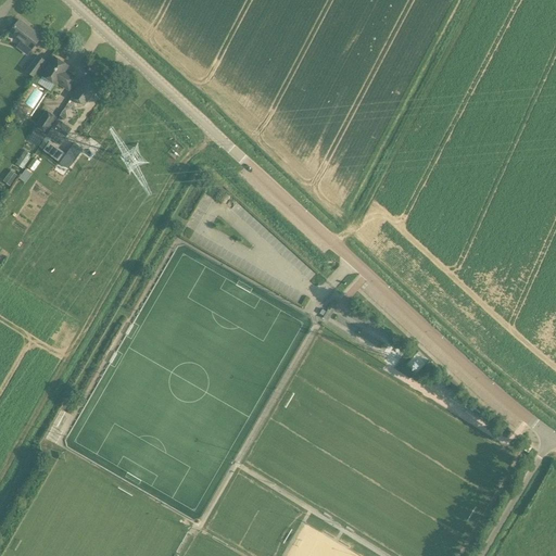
[(27,54),(41,38),(20,21),(11,33),(22,42),(19,48),(27,54)]
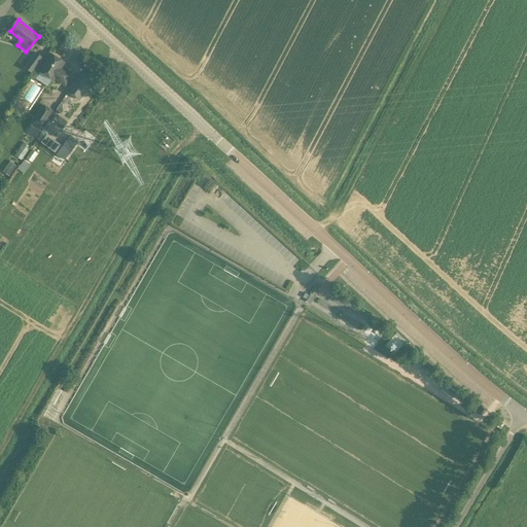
[(36,51),(24,67),(32,73),(44,58),(36,51)]
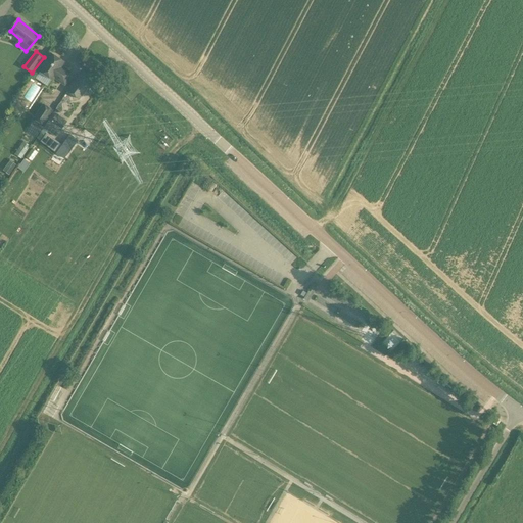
[(64,85),(72,74),(61,66),(64,62),(51,53),(40,70),(52,80),(54,78),(64,85)]
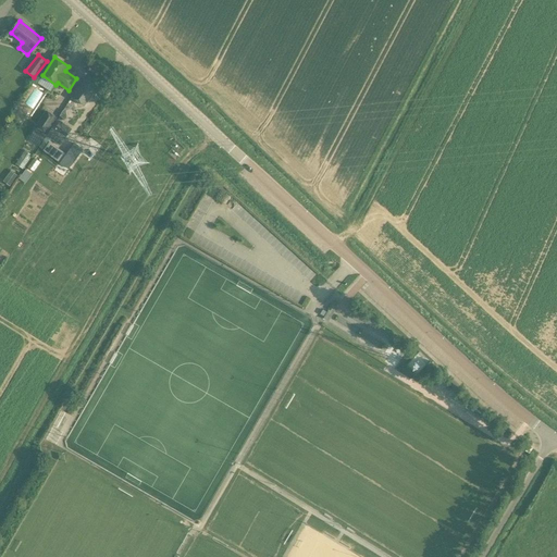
[(90,100),(100,85),(86,75),(71,98),(84,107),(89,99),(90,100)]
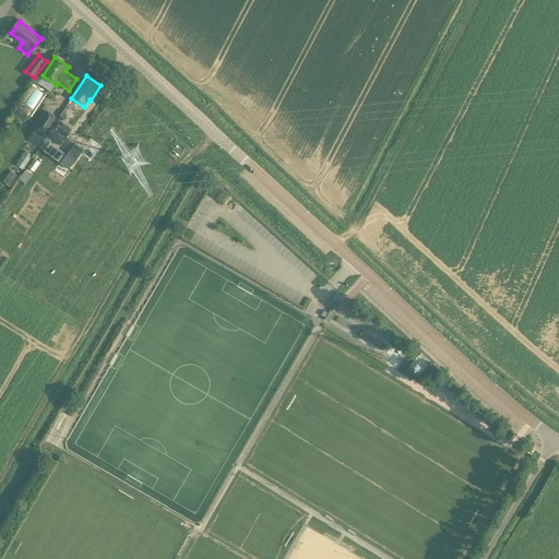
[(18,106),(12,114),(22,120),(27,114),(18,106)]
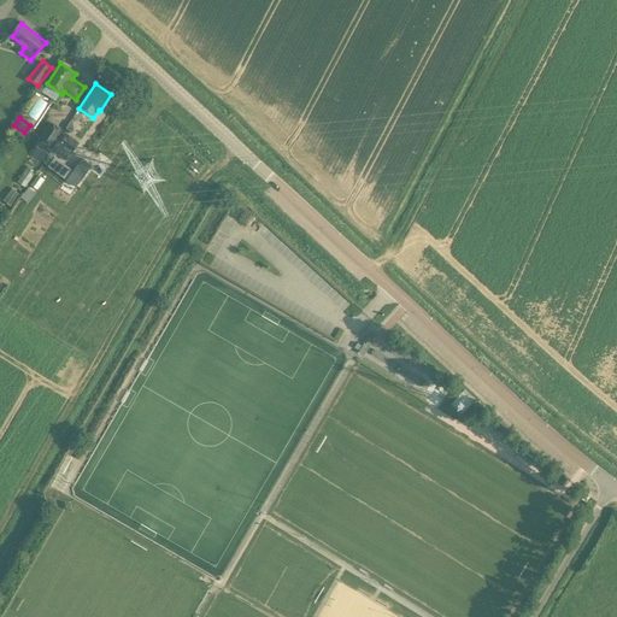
[(51,122),(40,140),(51,147),(63,130),(51,122)]
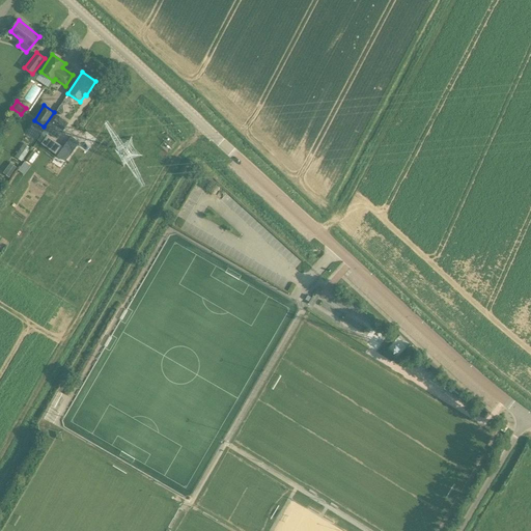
[(68,123),(57,115),(52,122),(63,131),(68,123)]
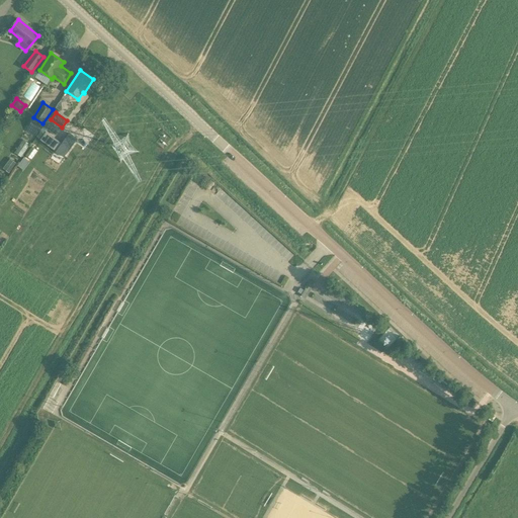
[(42,126),(39,131),(44,135),(48,130),(56,136),(61,127),(49,118),(42,125),(42,126)]
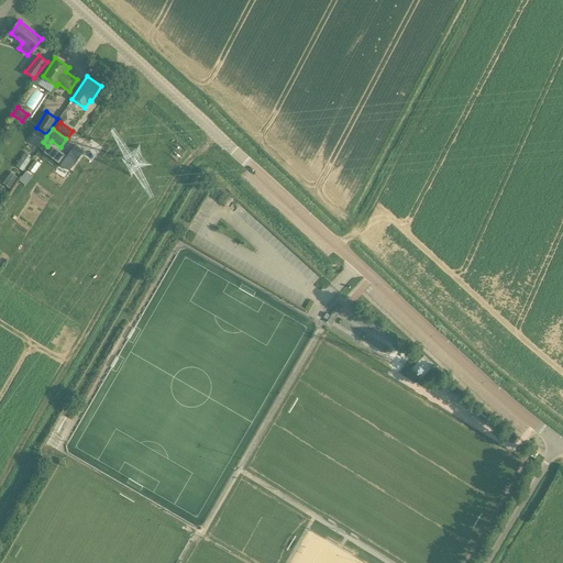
[(46,136),(35,130),(31,138),(41,144),(46,136)]
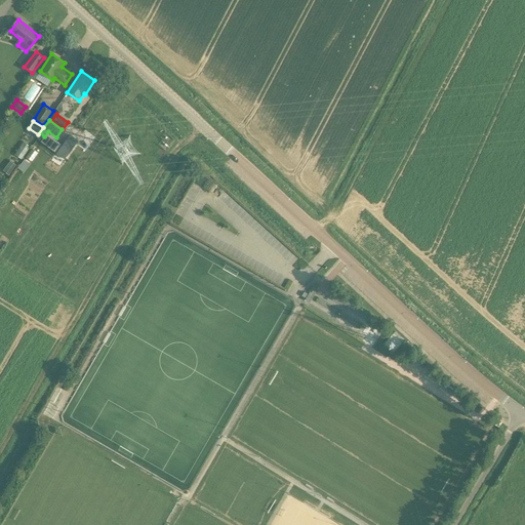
[(47,135),(41,144),(64,160),(65,160),(76,144),(78,140),(77,139),(70,134),(68,137),(62,146),(47,135)]
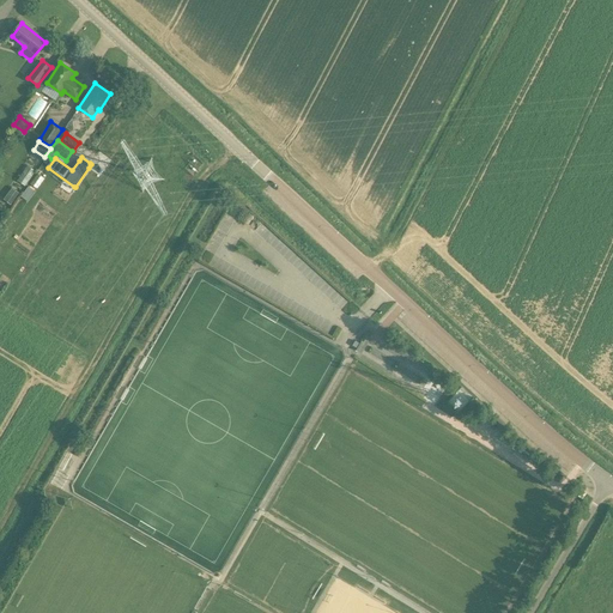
[(25,186),(35,171),(28,165),(17,181),(25,186)]
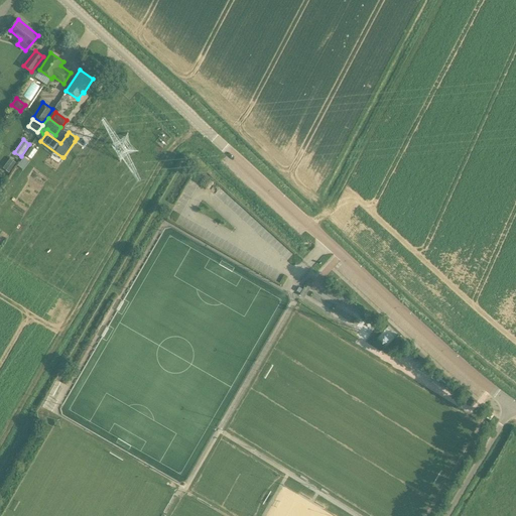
[(30,158),(36,150),(31,146),(25,155),(30,158)]
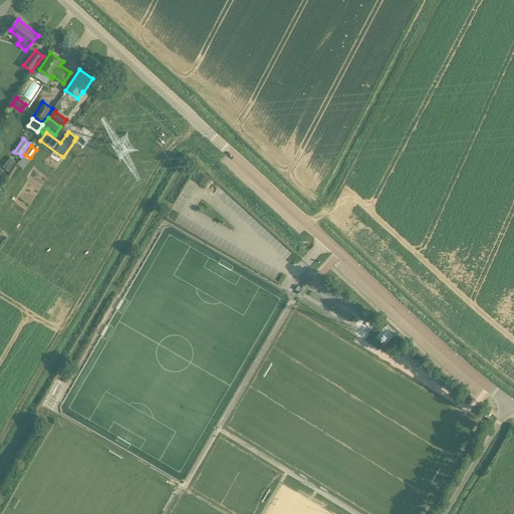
[(9,159),(4,166),(10,170),(15,163),(9,159)]
